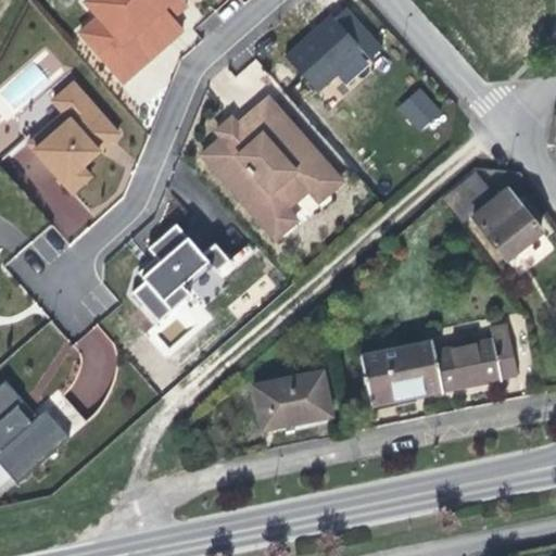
[(99,16),(80,33),(123,81),(161,49),(184,29),(173,19),(168,12),(181,0),(88,0),(86,2),(99,16)]
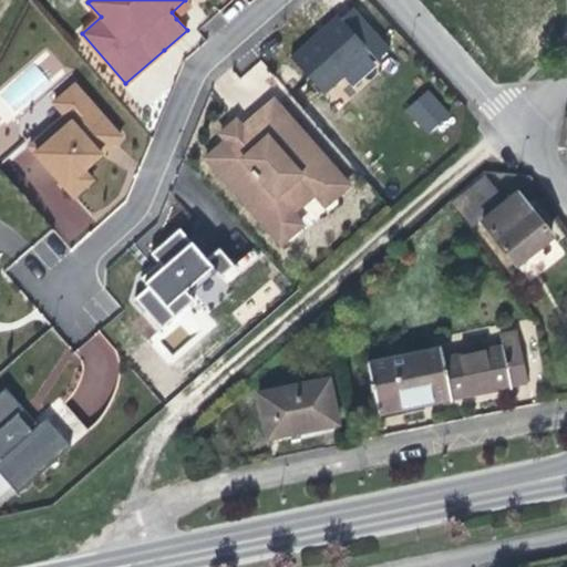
[(185,0),(172,12),(176,19),(191,6),(185,0)]
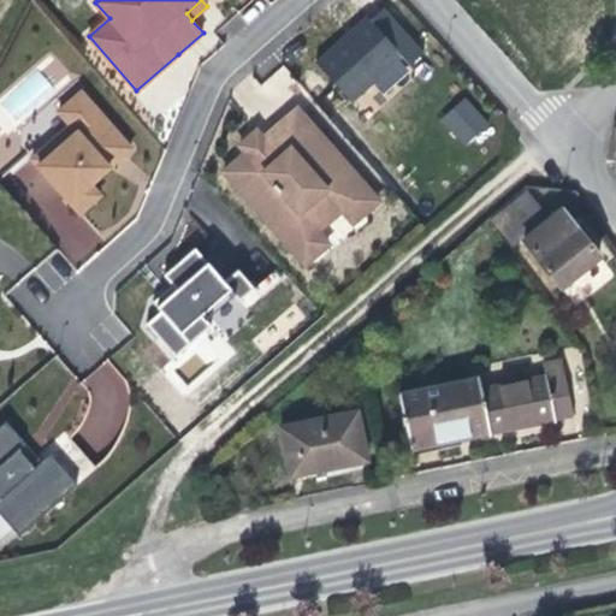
[(379,5),(314,58),(350,102),(374,82),(384,94),(425,60),(379,5)]
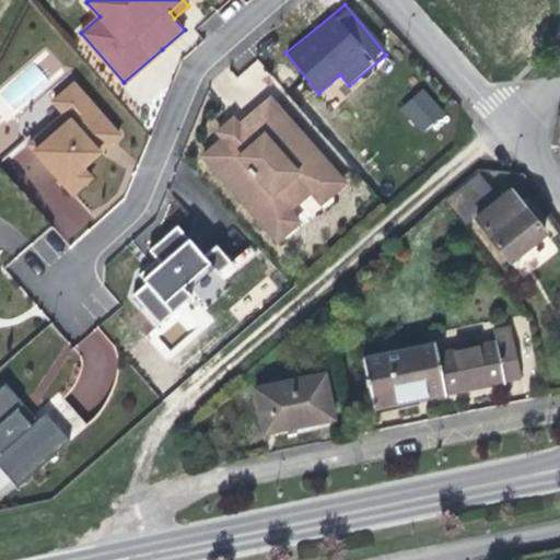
[(34,62),(0,86),(0,116),(2,119),(50,85),(34,62)]
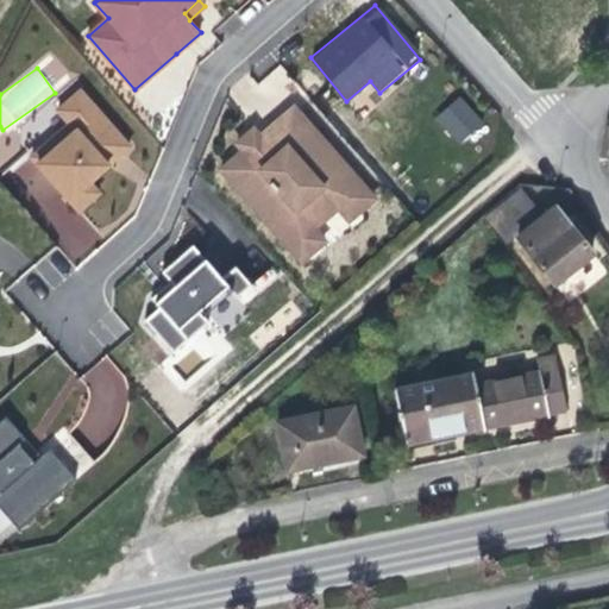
[(69,124),(31,157),(79,211),(99,192),(88,181),(99,171),(95,167),(104,159),(107,164),(129,145),(80,90),(56,111),(69,124)]
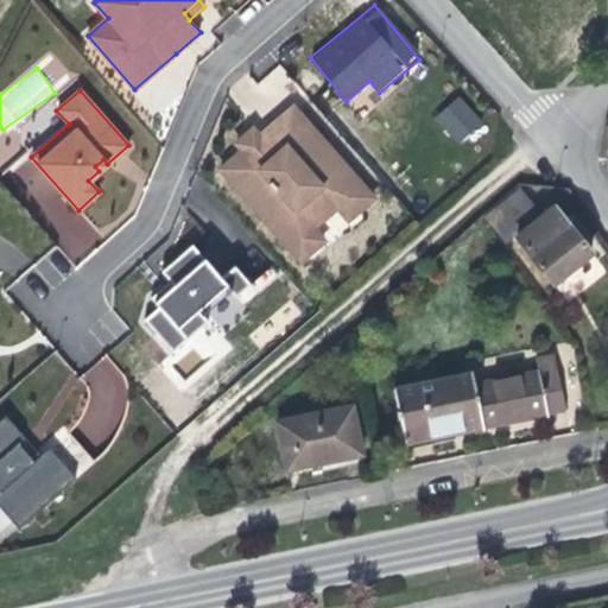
[(460,95),(435,118),(461,144),(485,122),(460,95)]
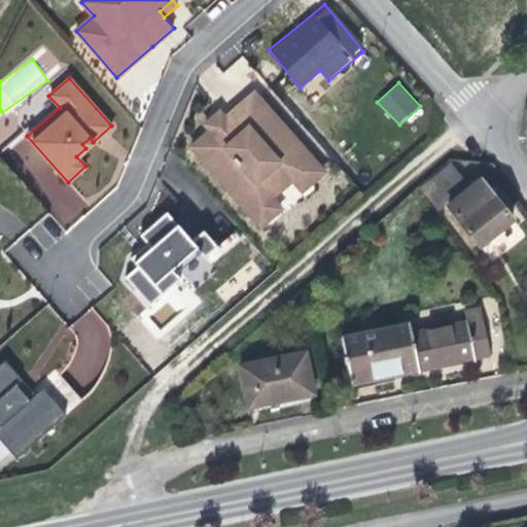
[(226,112),(231,117),(259,92),(255,86),(226,112)]
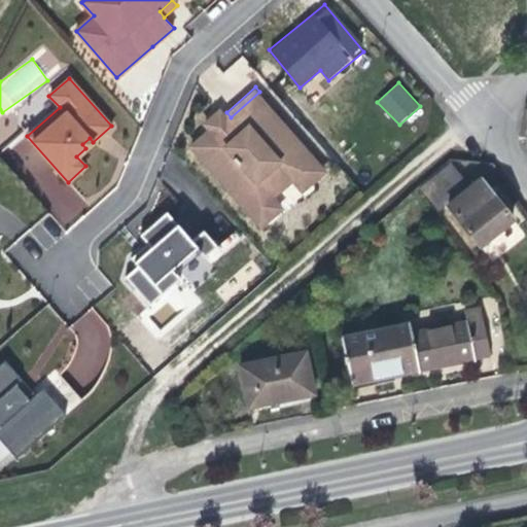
[(211,128),(195,141),(249,208),(270,190),(273,195),(294,175),(304,186),(325,168),(259,92),(231,117),(222,107),(214,114),(206,120),(211,128)]
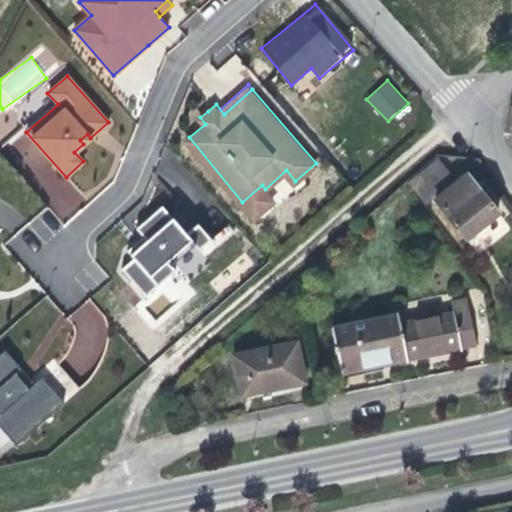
[(87,141),(90,138),(87,134),(80,140),(83,144),(87,141)]
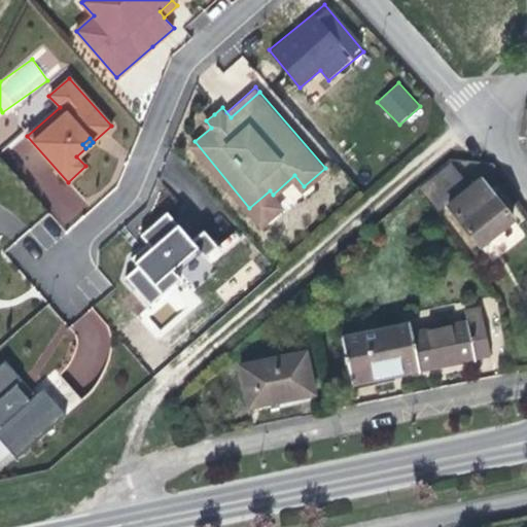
[(415,191),(431,213),(444,207),(469,245),(505,224),(477,181),(465,188),(444,165),(415,191)]
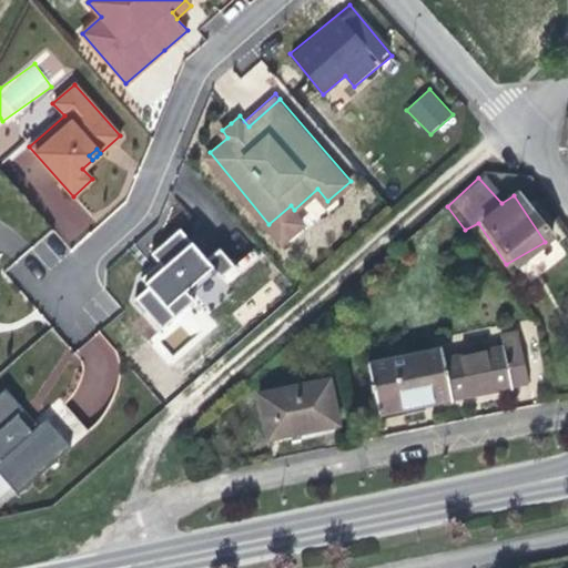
[(318,201),(300,210),(305,223),(324,213),(318,201)]
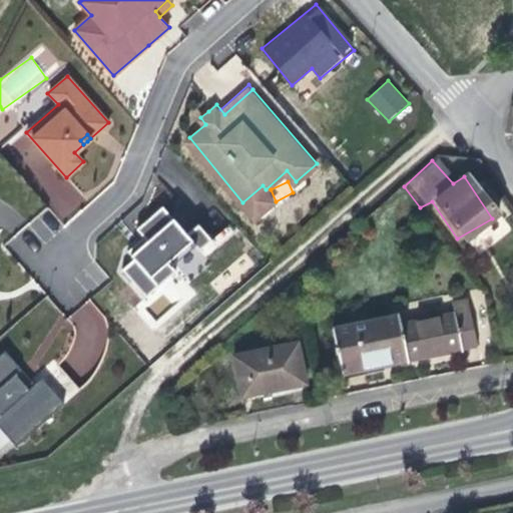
[(133,261),(121,271),(147,301),(179,272),(172,264),(196,242),(202,248),(212,239),(198,224),(188,232),(163,204),(134,229),(147,243),(132,257),(133,261)]
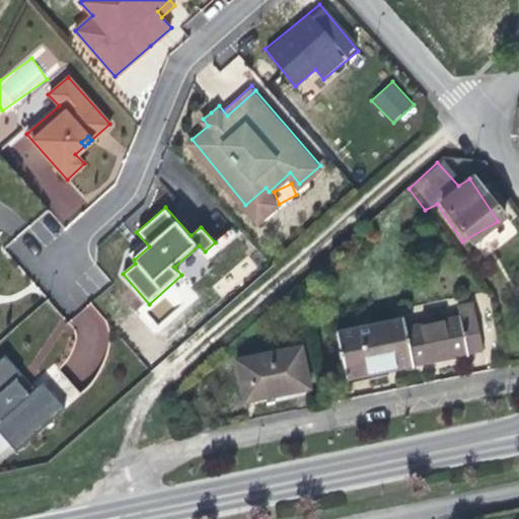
[(184,280),(150,307),(161,320),(196,293),(184,280)]
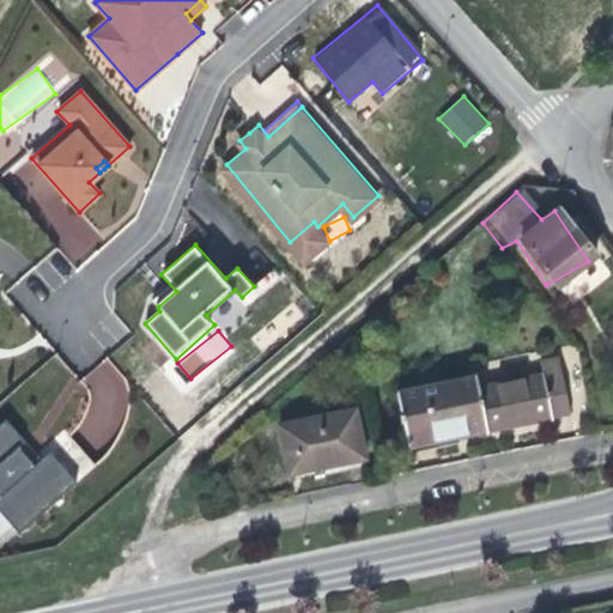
[(469,376),(480,425),(523,417),(560,410),(551,360),(469,376)]
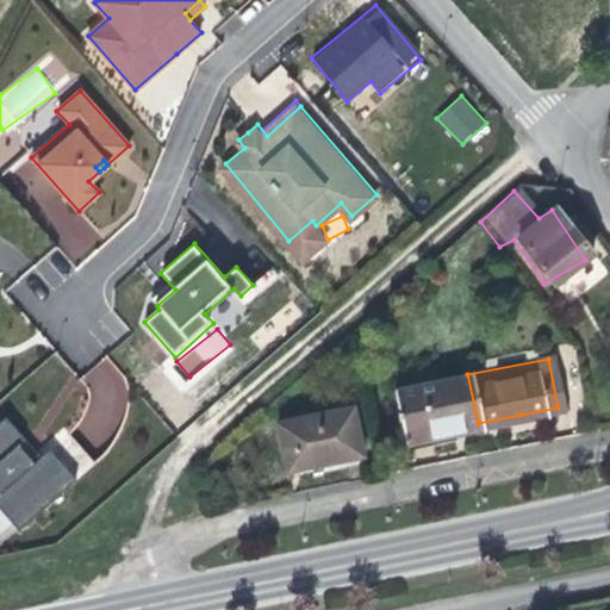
[(440,431),(478,423),(467,374),(466,365),(387,380),(399,439),(440,431)]
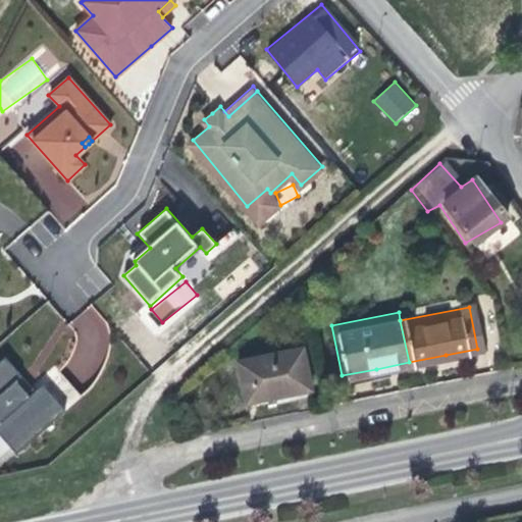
[(303,384),(295,343),(231,355),(240,397),(270,390),(303,384)]
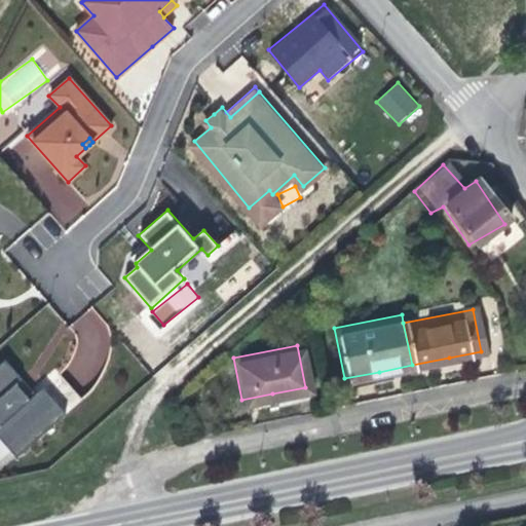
[(0,437),(17,456),(66,412),(43,387),(36,393),(30,400),(16,384),(22,379),(5,360),(0,364),(0,437)]
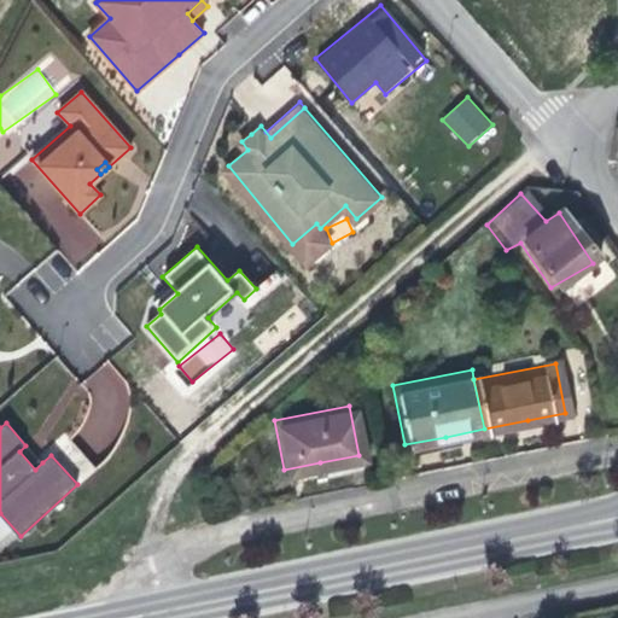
[(46,449),(51,455),(77,484),(94,468),(63,433),(46,449)]
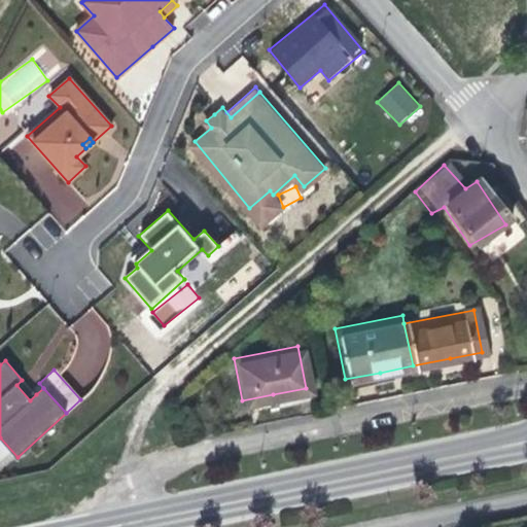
[(36,394),(22,380),(16,385),(30,400),(36,394)]
